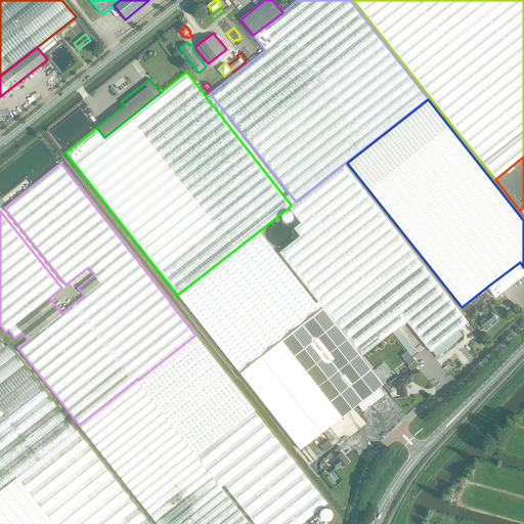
[(344,164),(296,202),(291,205),(289,208),(301,223),(294,228),(300,235),(279,252),(361,356),(392,332),(412,357),(419,353),(398,328),(406,321),(431,352),(432,350),(433,350),(459,331),(459,330),(468,322),(344,164)]
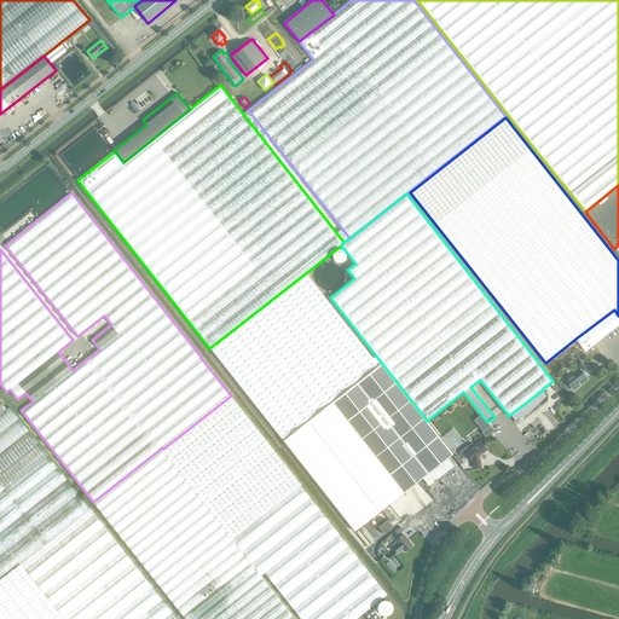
[(337,249),(336,249),(335,250),(334,252),(334,253),(333,254),(333,255),(333,256),(333,258),(334,259),(334,260),(335,261),(336,261),(337,262),(339,262),(340,262),(341,262),(342,261),(343,261),(345,260),(345,259),(346,258),(346,256),(346,255),(346,254),(346,253),(345,252),(345,250),(343,250),(342,249),(341,249),(340,249),(339,249),(337,249)]
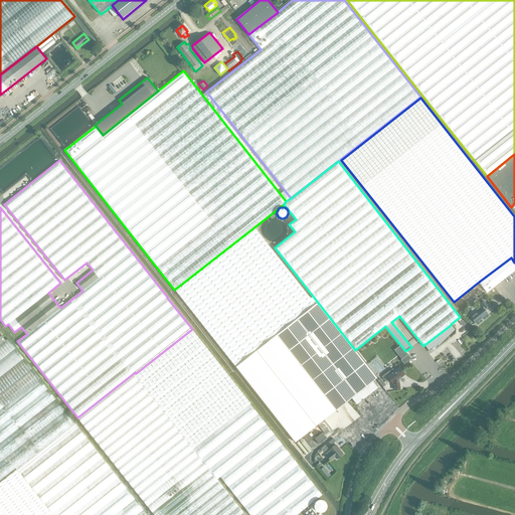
[(287,231),(287,229),(287,227),(286,225),(284,223),(283,222),(281,221),(279,220),(276,220),(274,220),(272,221),(270,222),(269,223),(267,225),(266,227),(266,229),(266,231),(266,233),(266,235),(267,237),(269,238),(270,240),(272,241),(274,242),(276,242),(278,242),(279,242),(281,241),(283,240),(284,238),(286,237),(287,235),(287,233),(287,231)]
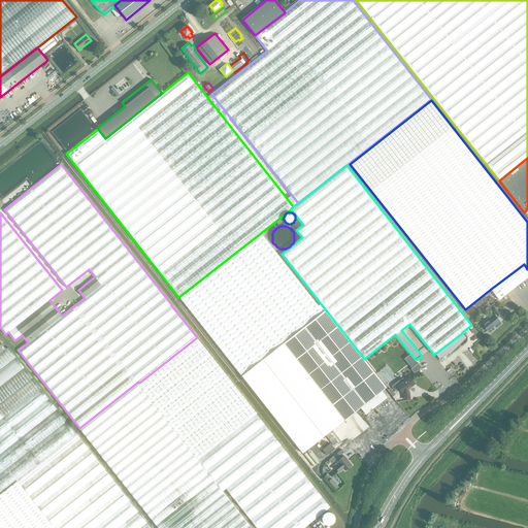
[(180,298),(241,375),(303,454),(326,435),(365,405),(385,390),(261,234),(180,298)]
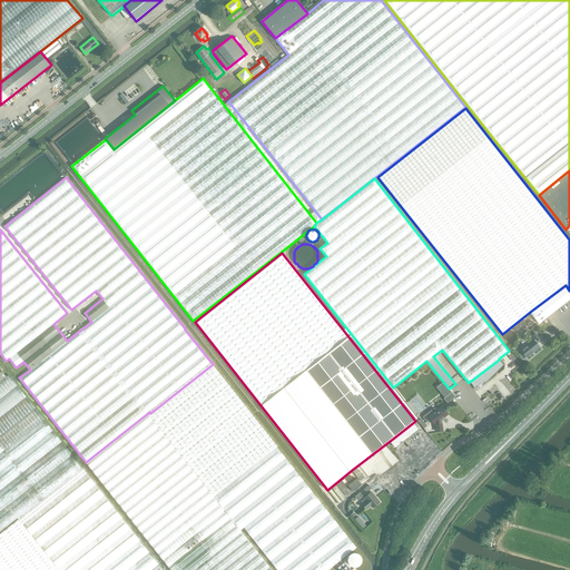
[(569,298),(569,291),(566,285),(530,312),(539,324),(569,298)]
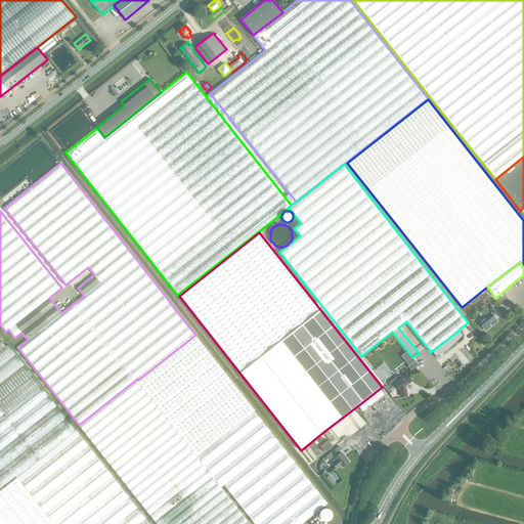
[(491,312),(481,320),(479,322),(484,329),(495,318),(492,314),(496,311),(492,306),(489,308),(491,312)]
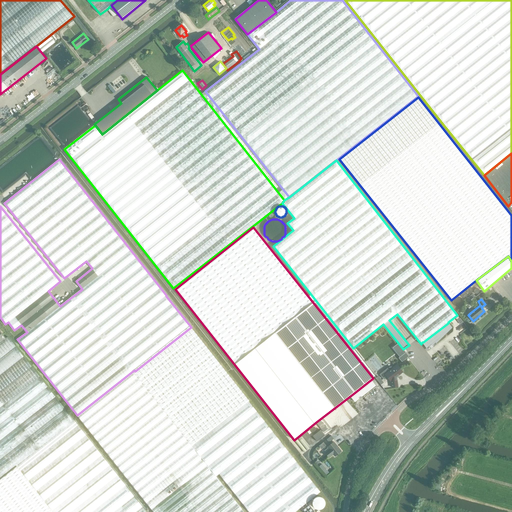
[(451,328),(448,323),(422,342),(426,347),(432,343),(433,345),(433,346),(451,328)]
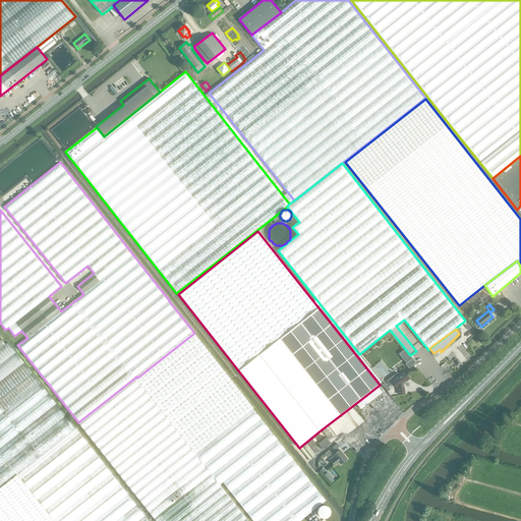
[(229,378),(194,333),(137,378),(221,483),(223,482),(253,520),(299,520),(300,520),(326,501),(229,378)]
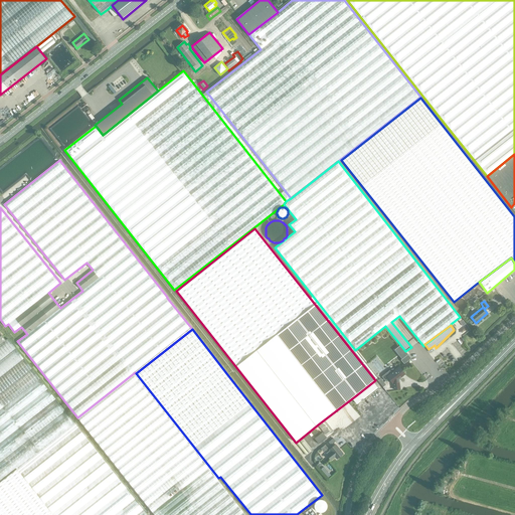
[(0,482),(17,469),(18,468),(74,422),(8,338),(5,340),(0,344),(0,482)]
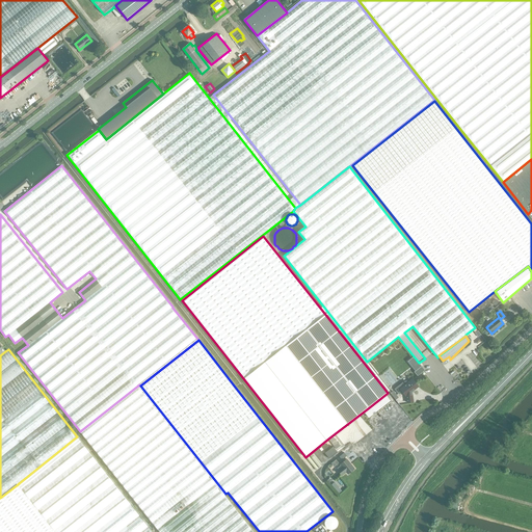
[(415,371),(415,372),(418,376),(424,370),(421,366),(415,371)]
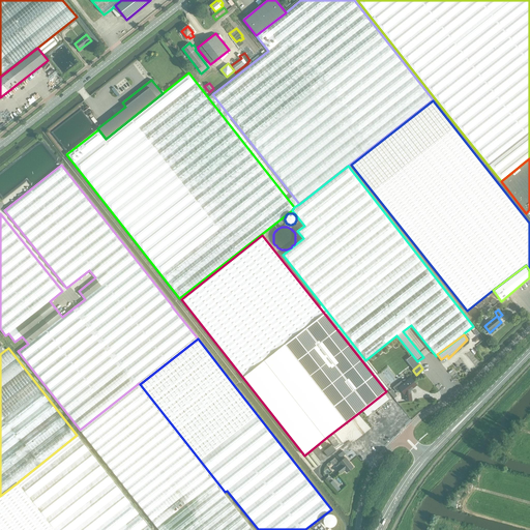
[(410,389),(414,386),(416,385),(411,378),(407,381),(405,380),(404,380),(402,381),(401,382),(400,383),(400,384),(401,386),(399,387),(405,394),(405,401),(412,400),(410,389)]
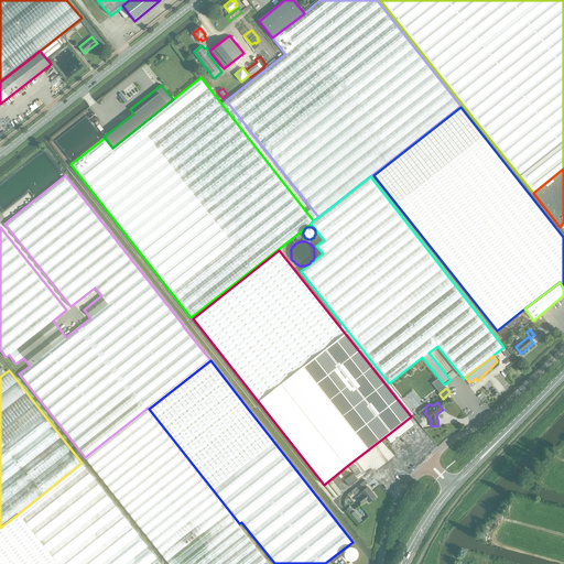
[(239,523),(149,409),(148,408),(85,457),(169,563),(269,563),(238,524),(239,523)]
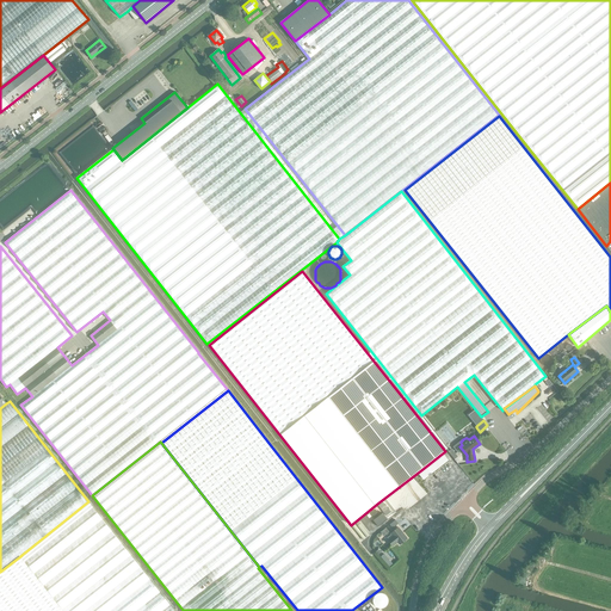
[(433,483),(423,469),(377,504),(388,518),(433,483)]
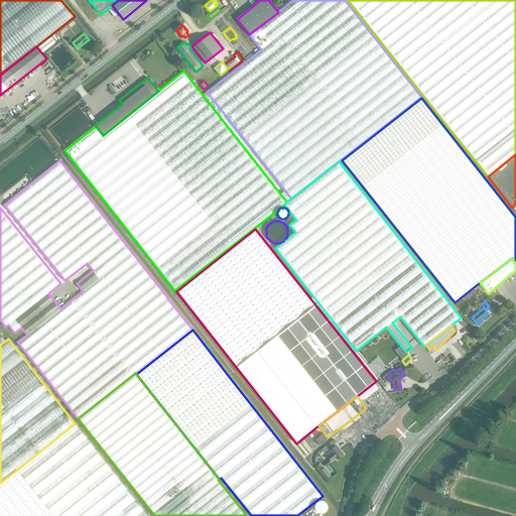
[(148,515),(75,423),(18,469),(54,515),(148,515)]
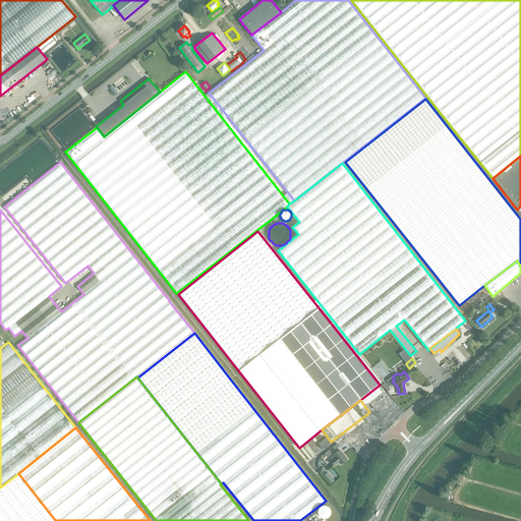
[(320,433),(315,437),(320,442),(324,439),(320,433)]
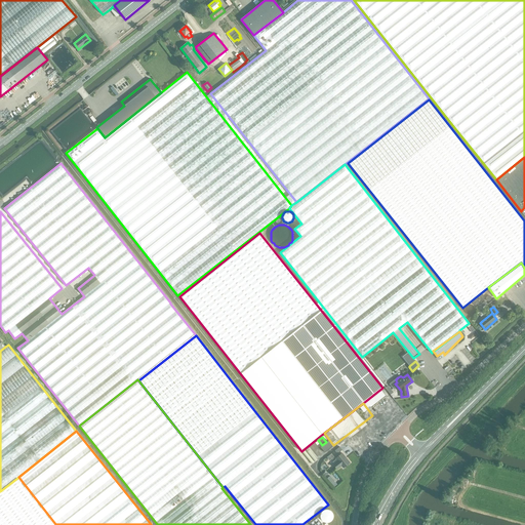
[(329,441),(321,447),(325,452),(332,446),(329,441)]
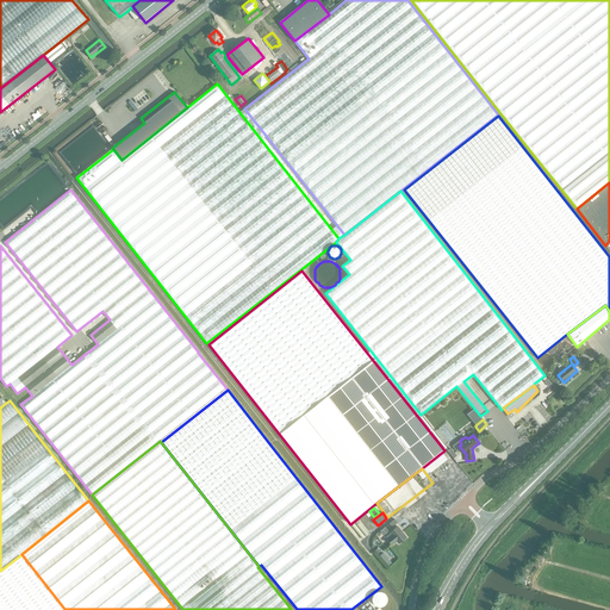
[(360,535),(362,537),(368,533),(356,520),(352,524),(356,530),(359,528),(362,533),(360,535)]
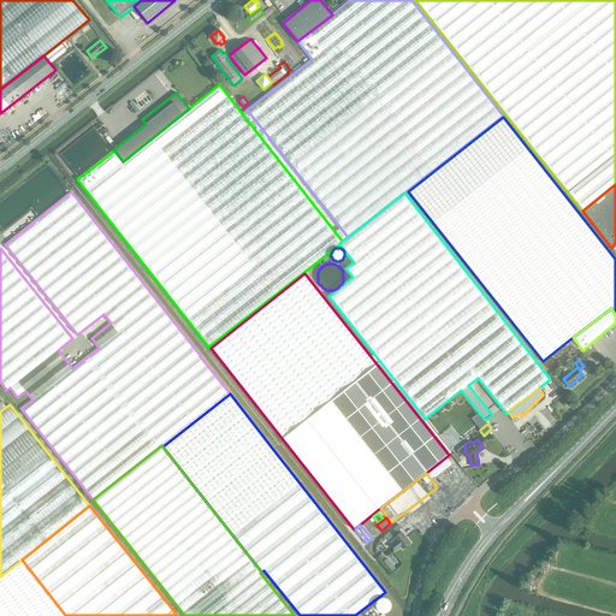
[(410,543),(402,532),(394,538),(396,540),(391,544),(396,551),(401,546),(403,549),(410,543)]
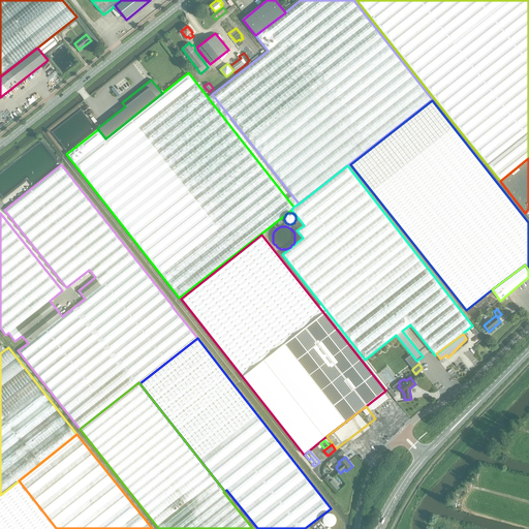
[(333,479),(330,481),(337,491),(340,488),(333,479)]
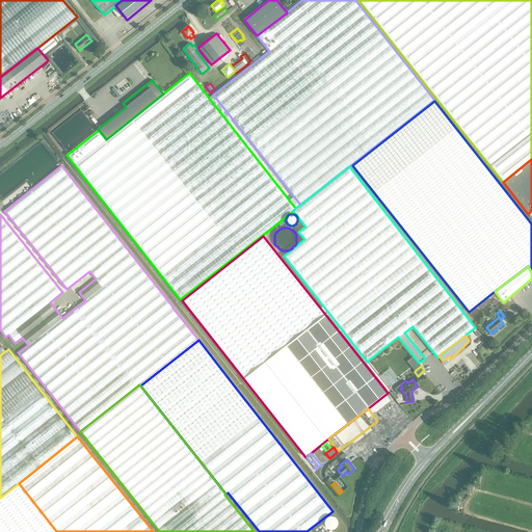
[(56,531),(19,483),(18,484),(0,498),(0,531),(56,531)]
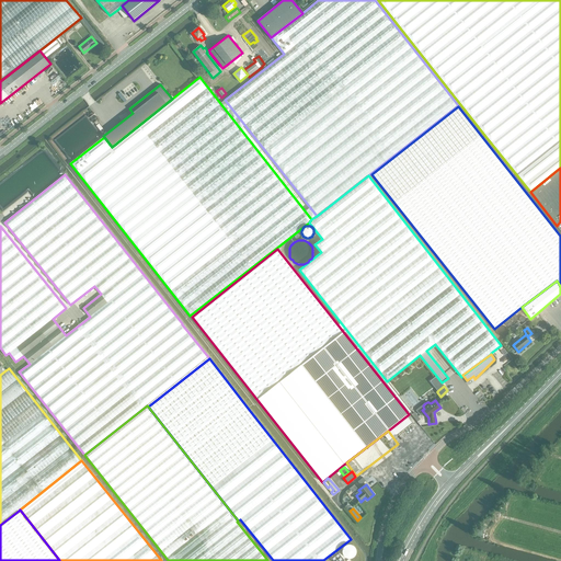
[(351,545),(350,544),(347,545),(346,545),(345,545),(344,546),(344,547),(343,548),(343,549),(342,550),(342,551),(343,552),(343,553),(344,554),(344,556),(345,557),(346,557),(347,558),(350,558),(351,558),(352,557),(353,557),(354,556),(355,554),(355,553),(356,552),(356,551),(356,550),(356,549),(355,548),(355,547),(354,546),(353,545),(352,545),(351,545)]
